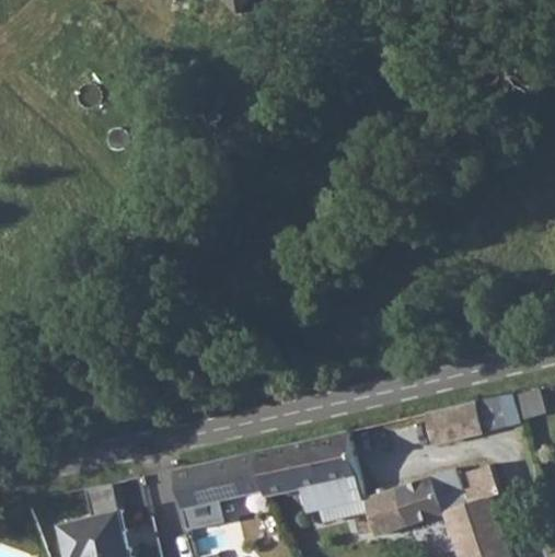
[(226,0),(238,10),(246,0),(226,0)]
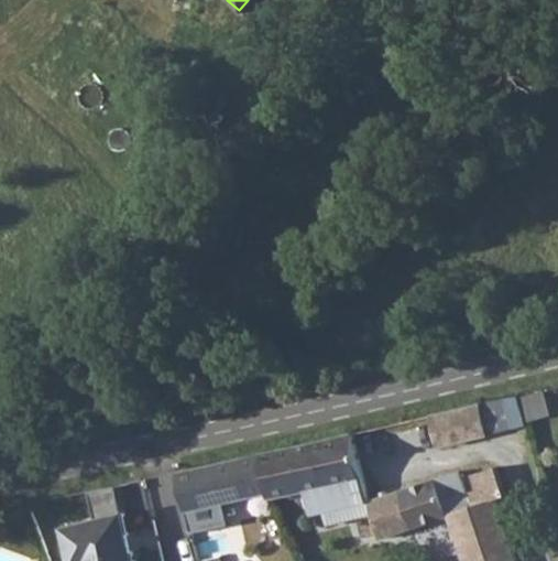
[(477,405),(447,411),(453,442),(483,435),(477,405)]
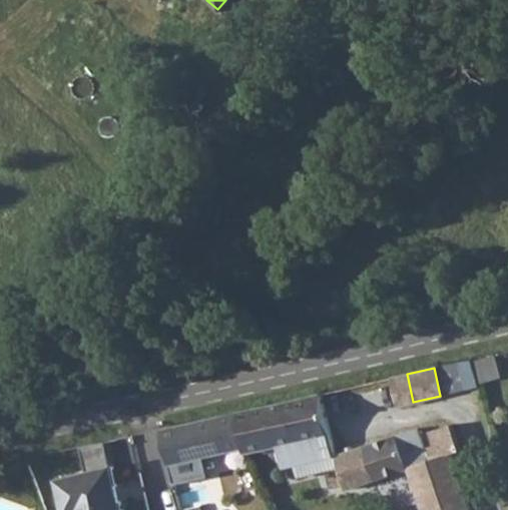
[(176,427),(158,432),(166,466),(178,463),(239,449),(241,454),(275,447),(286,444),(291,466),(294,478),(335,469),(340,491),(404,471),(417,509),(464,509),(448,457),(456,454),(447,428),(426,435),(431,449),(420,451),(414,431),(331,456),(318,395),(176,427)]
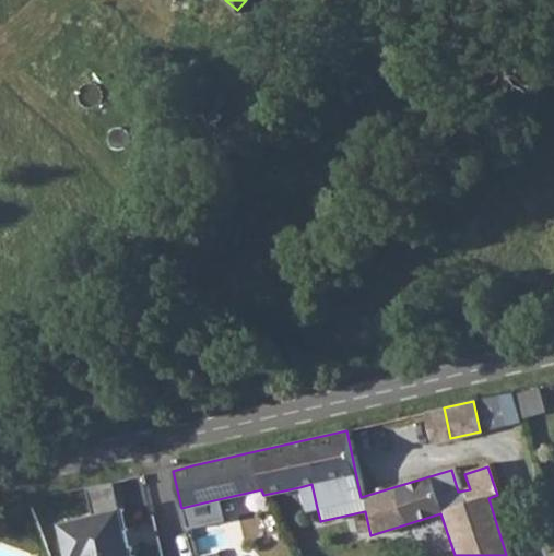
[(114,486),(89,489),(92,513),(118,509),(114,486)]
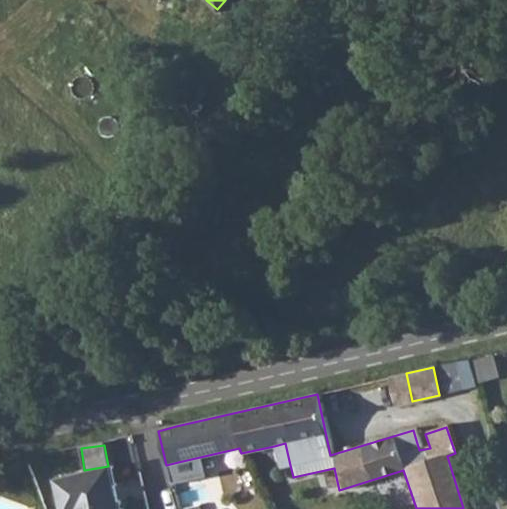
[(117,508),(110,471),(53,482),(57,508),(117,508)]
